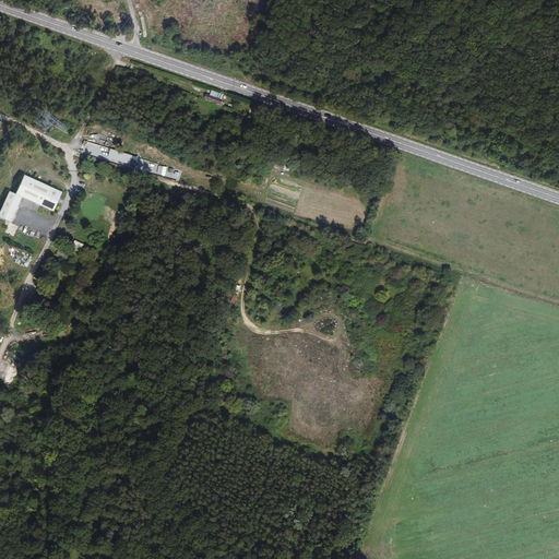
[(217,98),(219,93),(207,88),(205,94),(206,94),(206,92),(212,94),(211,96),(217,98)]
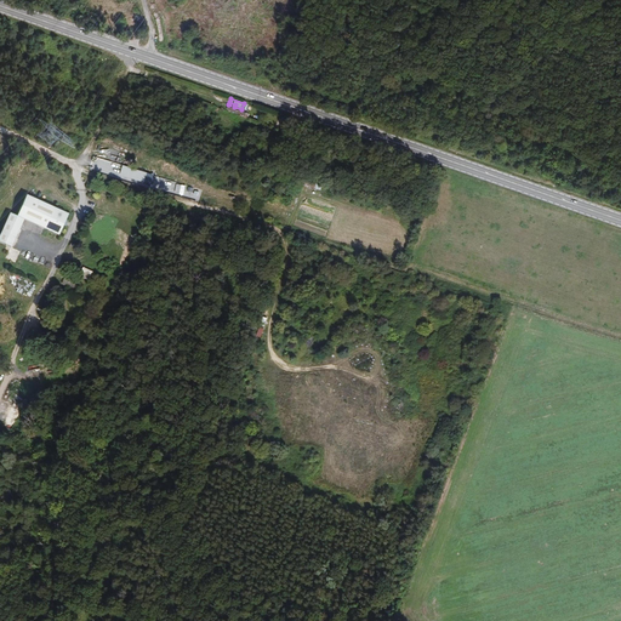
[(241,112),(241,109),(234,107),(235,104),(229,102),(229,104),(228,104),(224,103),(223,108),(240,114),(240,115),(243,117),(244,113),(241,112)]
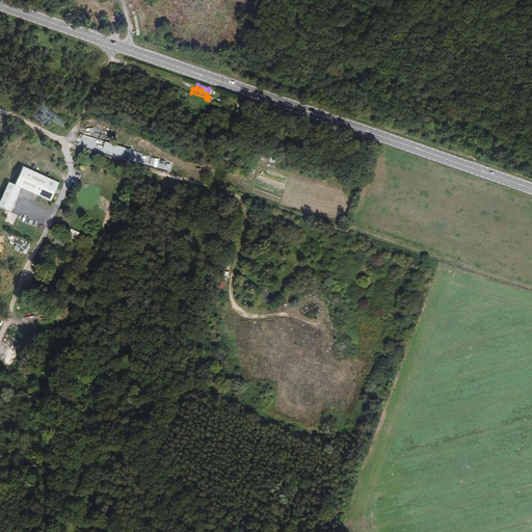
[(88,137),(86,143),(96,145),(105,148),(107,141),(88,137)]
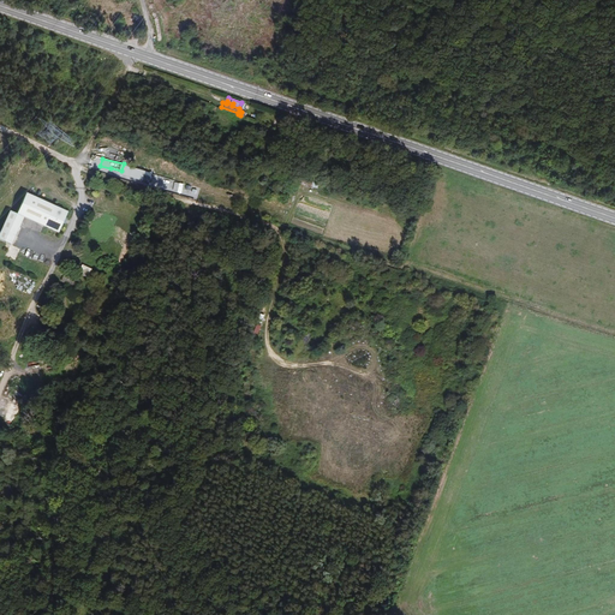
[(100,166),(90,163),(89,169),(109,174),(111,168),(100,166)]
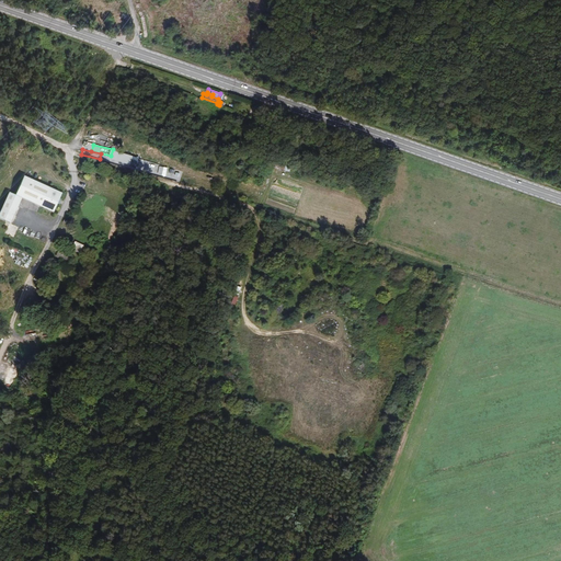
[(145,161),(137,158),(133,168),(141,171),(145,161)]
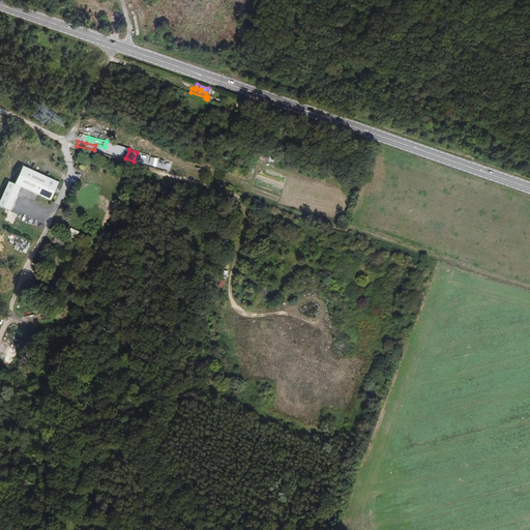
[(56,185),(58,181),(23,165),(15,182),(21,185),(50,199),(54,190),(56,185)]
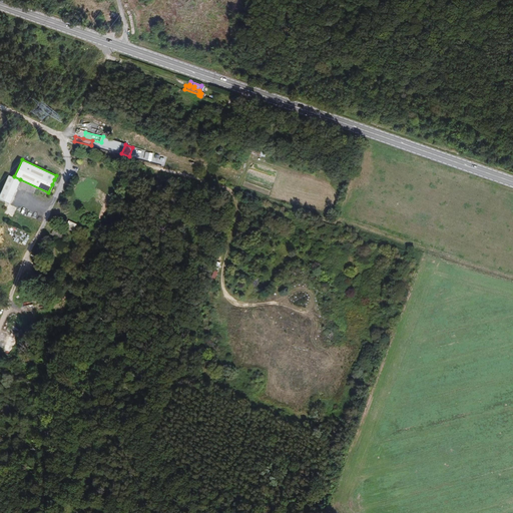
[(0,197),(10,202),(20,179),(14,176),(8,174),(0,191),(0,197)]
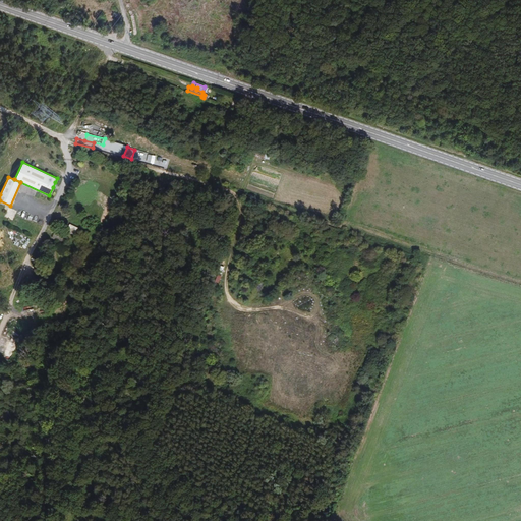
[(34,213),(22,208),(18,220),(30,224),(34,213)]
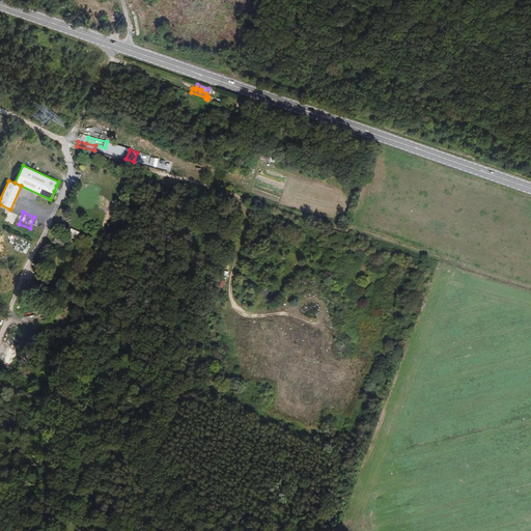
[(80,231),(72,228),(68,236),(77,240),(80,231)]
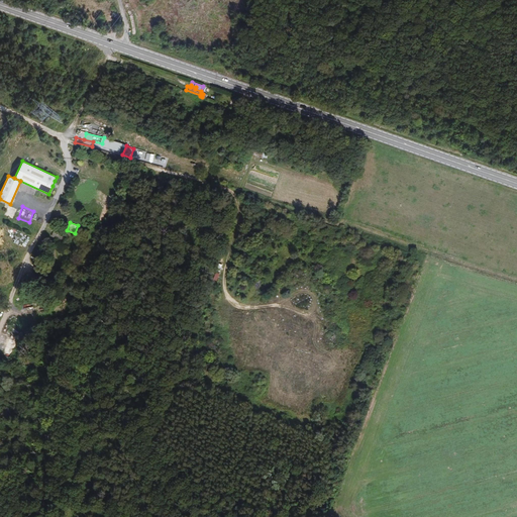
[(70,234),(55,229),(52,236),(67,242),(70,234)]
